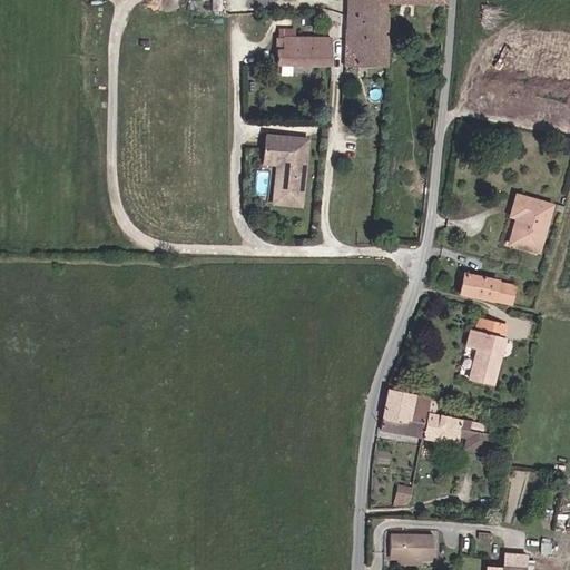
[(390,67),(389,7),(385,7),(385,3),(370,2),(370,9),(352,9),(349,68),(390,67)]
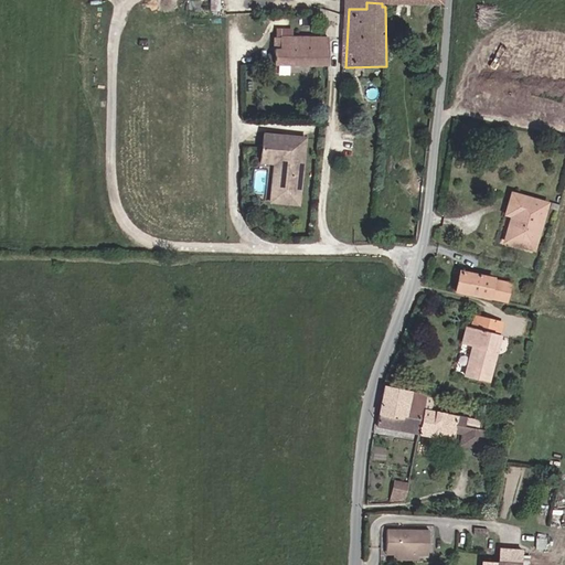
[(305,53),(305,41),(283,41),(283,53),(276,53),(276,67),(329,67),(330,53),(305,53)]
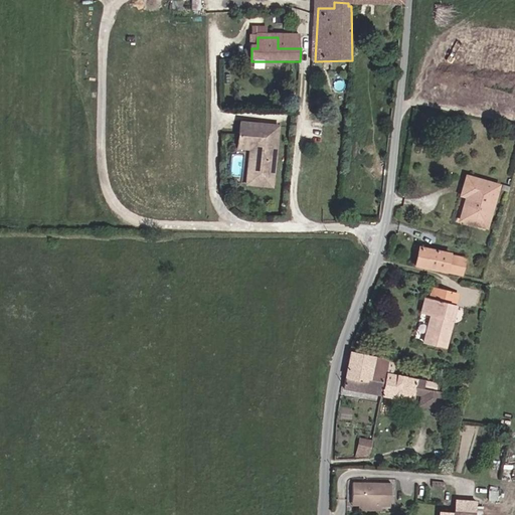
[(301,37),(278,37),(278,48),(301,48),(301,37)]
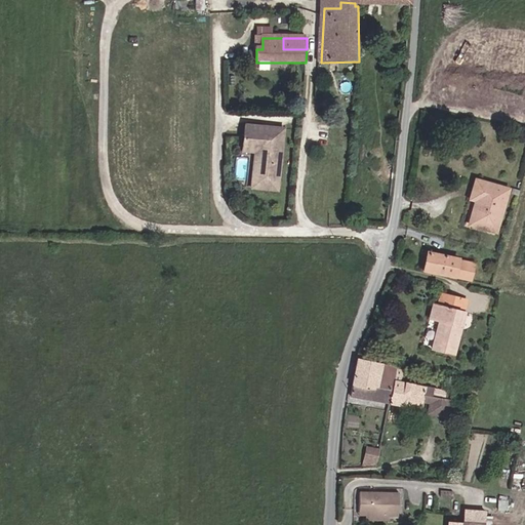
[(284,140),(285,127),(247,124),(245,151),(257,151),(258,138),(284,140)]
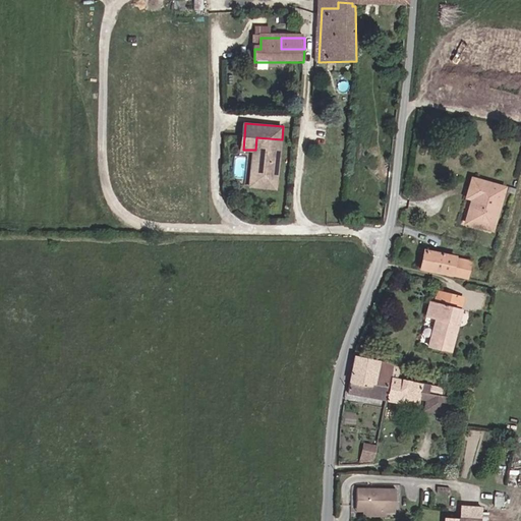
[(278,187),(282,139),(256,137),(255,150),(252,185),(278,187)]
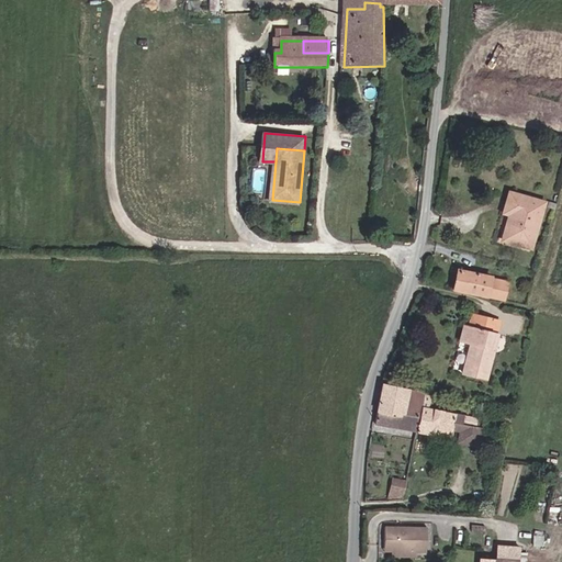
[(507,192),(503,213),(512,215),(505,242),(531,249),(544,203),(507,192)]
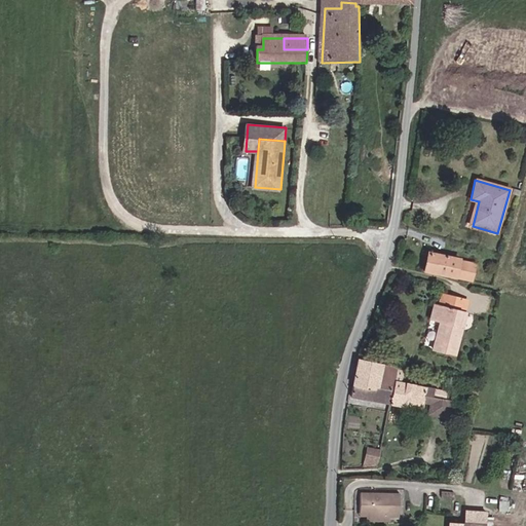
[(456,274),(460,259),(430,253),(426,270),(459,278),(459,275),(456,274)]
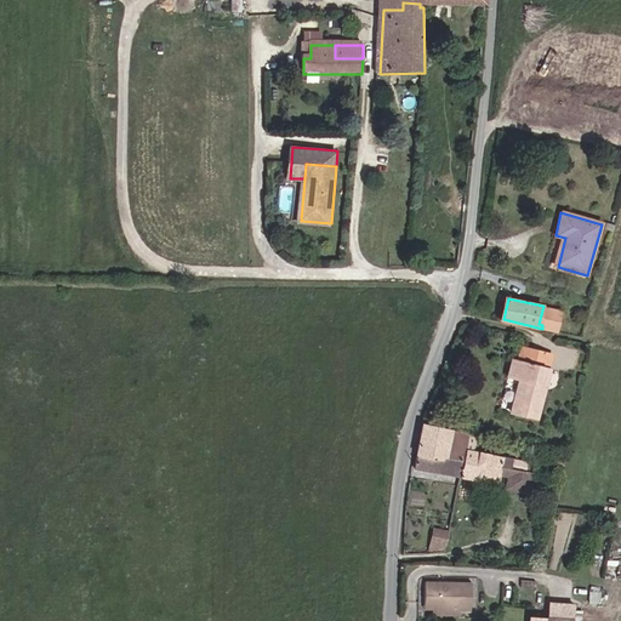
[(542,325),(542,329),(541,331),(554,334),(559,311),(543,306),(539,324),(542,325)]
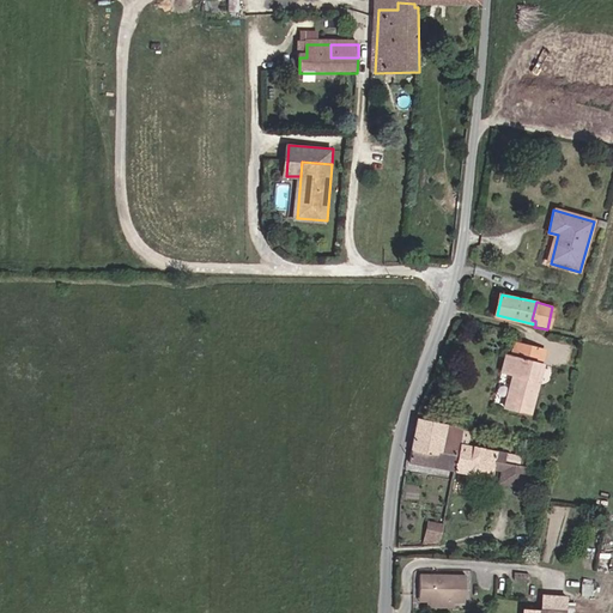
[(511,354),(542,363),(546,349),(516,343),(511,354)]
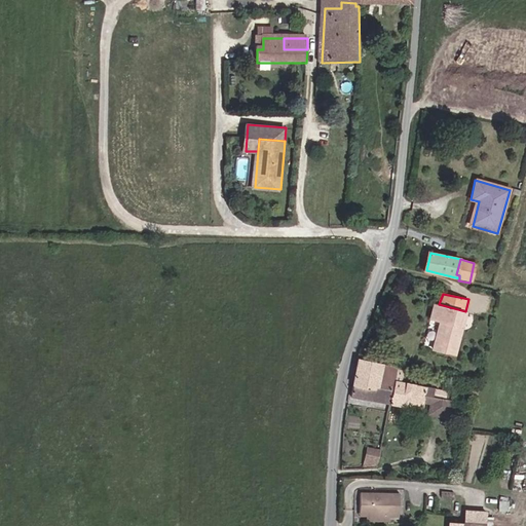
[(465,311),(439,304),(435,303),(430,317),(440,321),(433,347),(454,352),(465,311)]
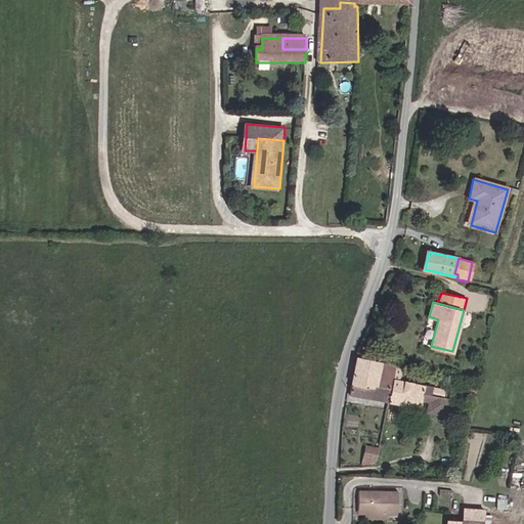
[(354,394),(392,402),(397,364),(359,356),(358,362),(354,394)]
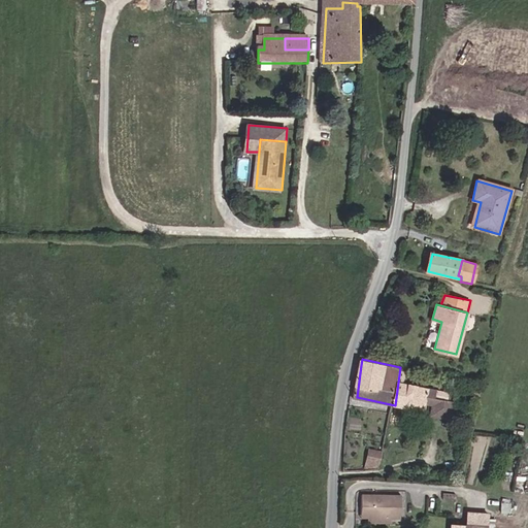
[(451,402),(453,395),(405,385),(408,369),(400,367),(395,405),(427,413),(428,404),(436,406),(434,417),(453,421),(457,403),(451,402)]
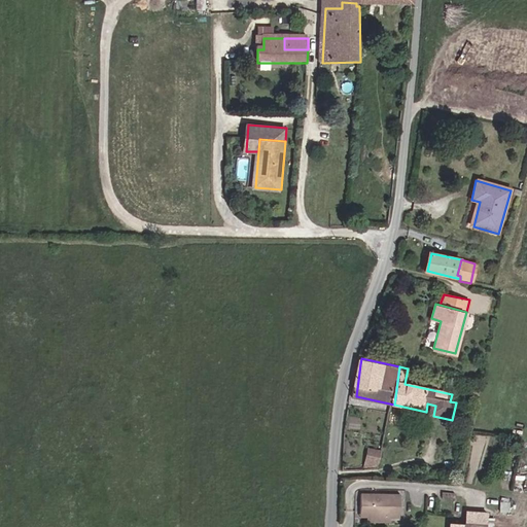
[(479,398),(480,391),(471,389),(470,396),(479,398)]
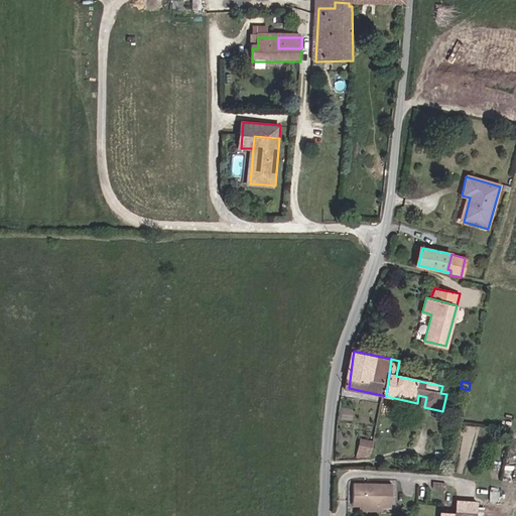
[(361,448),(373,452),(376,442),(363,439),(361,448)]
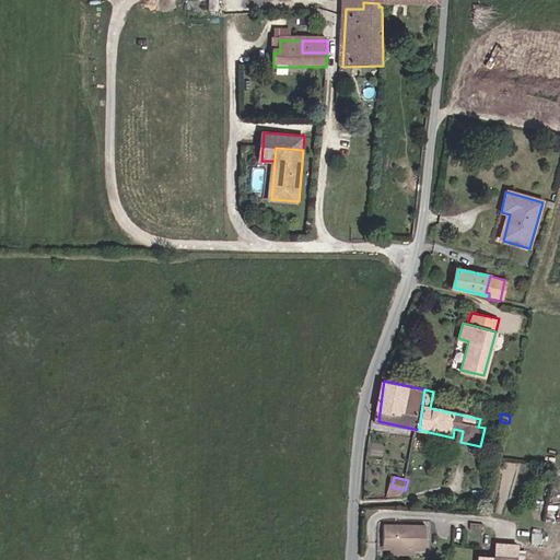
[(394,551),(417,551),(427,551),(428,528),(385,527),(385,551),(394,551)]
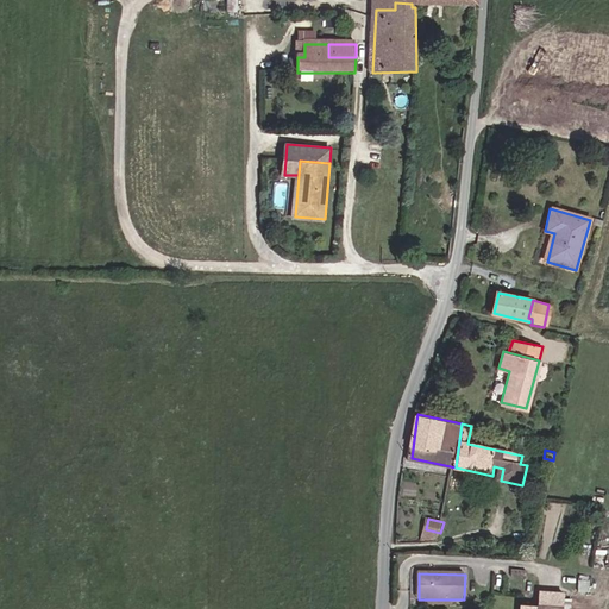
[(539,594),(539,607),(562,608),(563,595),(539,594)]
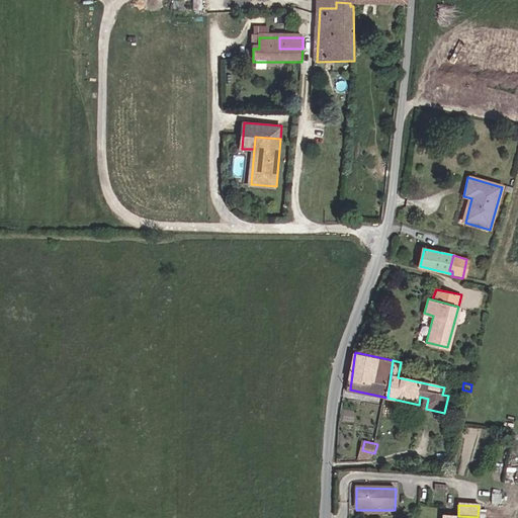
All buildings are outlined.
